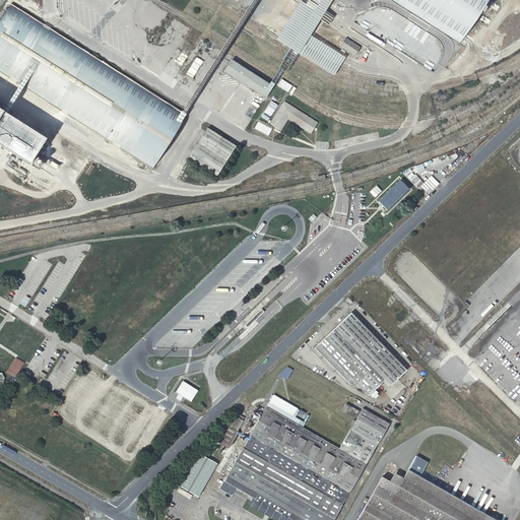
[(0,0),(0,72),(152,169),(187,115),(4,0),(0,0)]
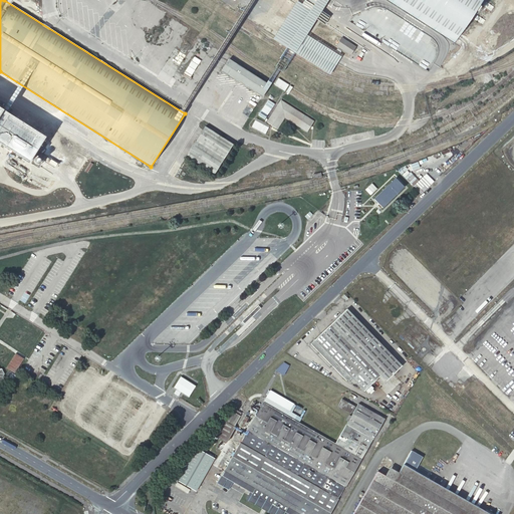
[(322,11),(328,0),(327,0),(317,0),(314,6),(311,10),(309,13),(290,2),(272,31),(290,42),(288,45),(285,50),(282,55),(275,67),(283,72),(290,60),(293,55),(294,54),(323,72),(327,67),(332,58),(303,39),(319,15),(322,11)]
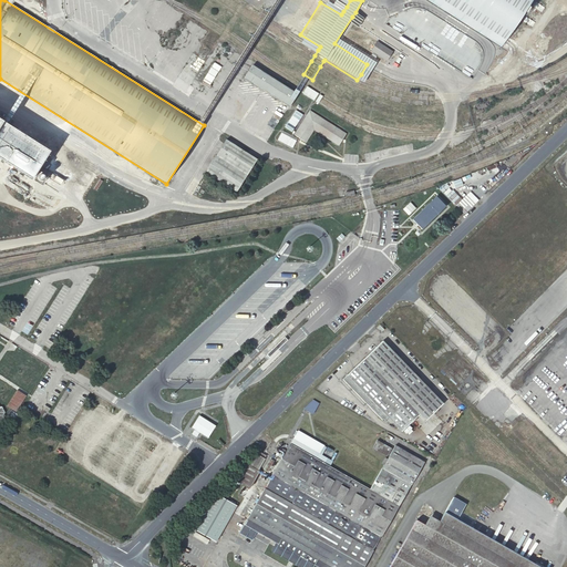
[(371,7),(362,0),(356,12),(364,18),(371,7)]
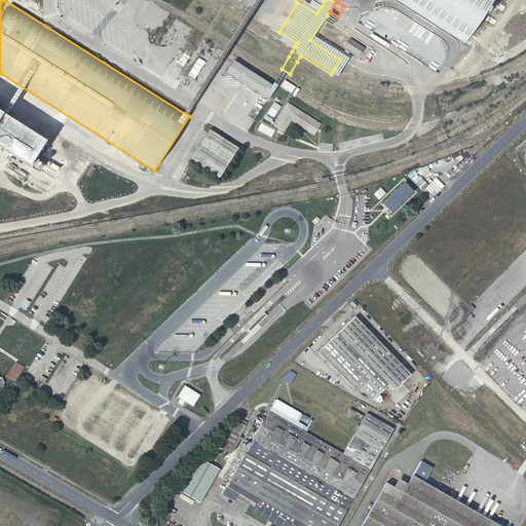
[(336,0),(398,0),(466,42),(492,0),(335,0),(336,0)]
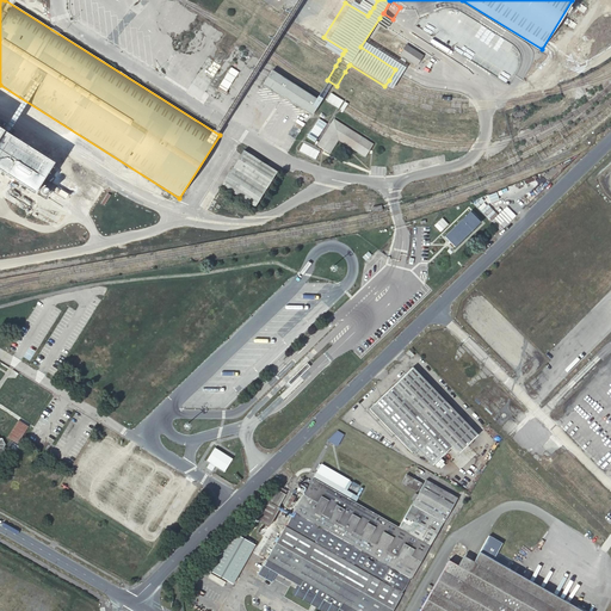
[(426,61),(405,48),(401,55),(421,68),(426,61)]
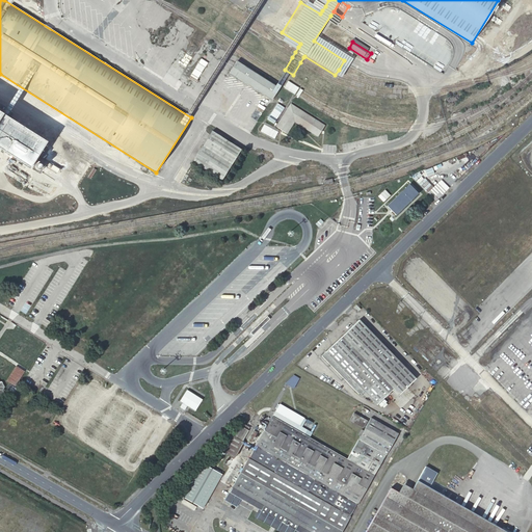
[(190,78),(197,82),(207,62),(200,59),(190,78)]
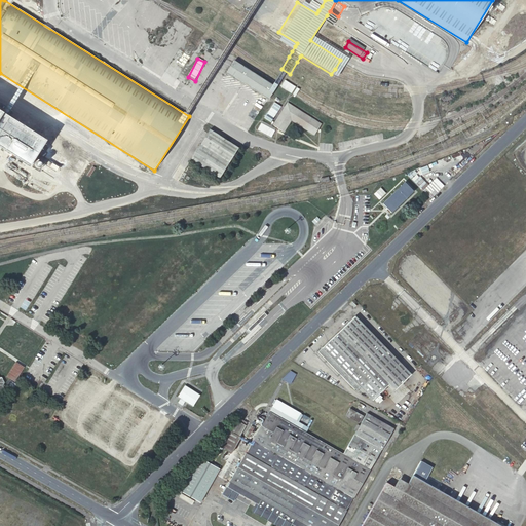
[(230,75),(270,101),(278,88),(238,63),(230,75)]
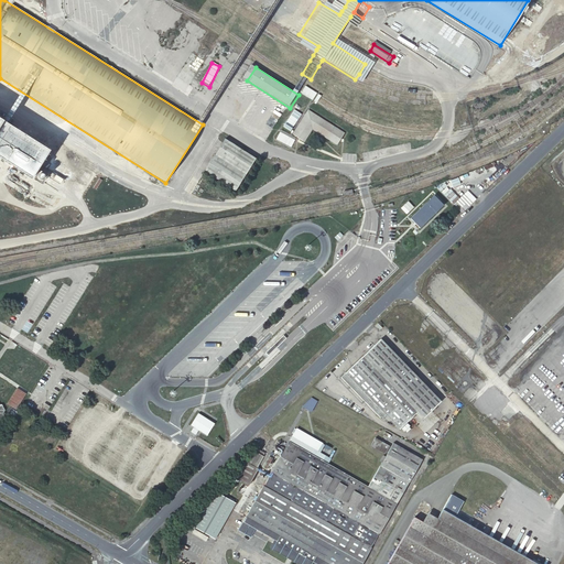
[(0,184),(12,166),(32,177),(50,150),(2,121),(7,114),(0,109),(0,184)]
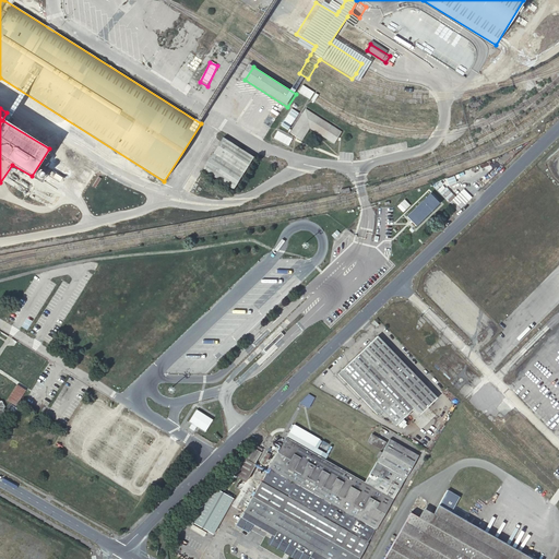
[(277,133),(284,137),(296,116),(289,111),(277,133)]
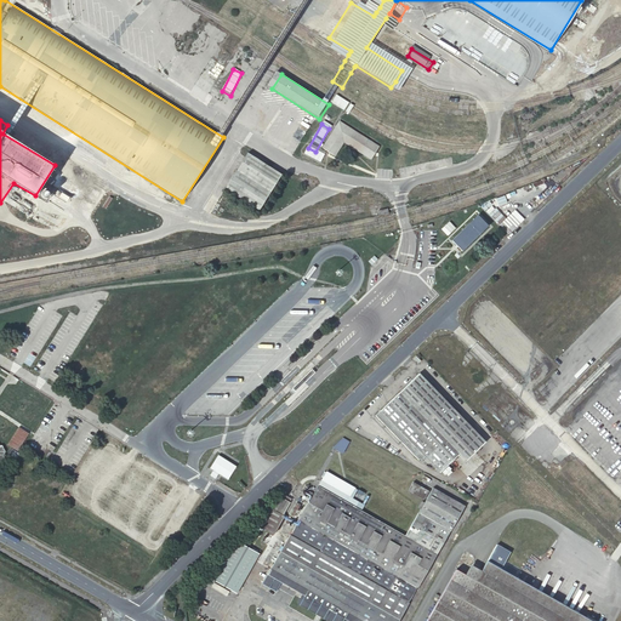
[(349,144),(376,161),(383,149),(345,125),(329,151),(341,158),(349,144)]
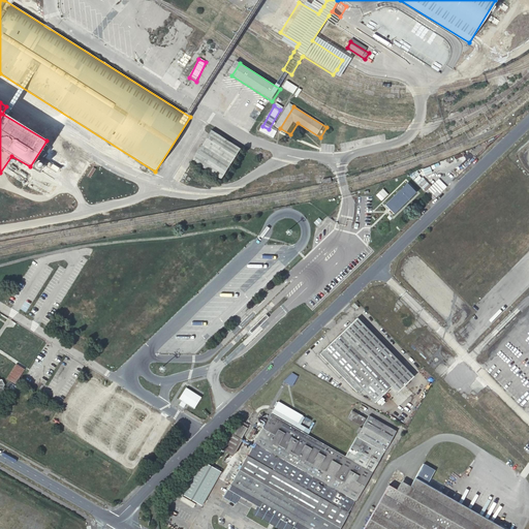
[(192,160),(221,179),(240,149),(211,130),(192,160)]
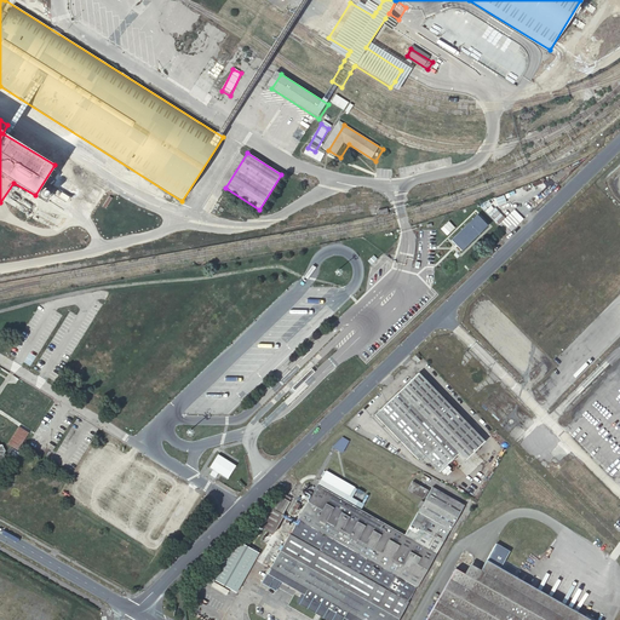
[(52,190),(45,187),(40,193),(47,197),(52,190)]
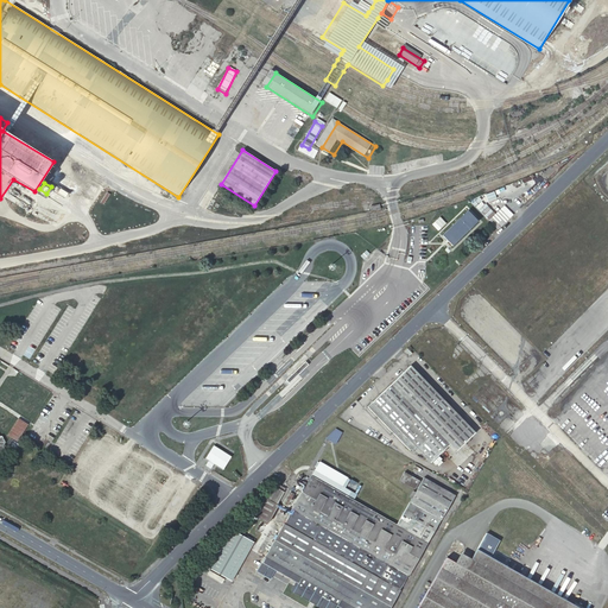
[(442,235),(453,246),(477,221),(467,210),(442,235)]
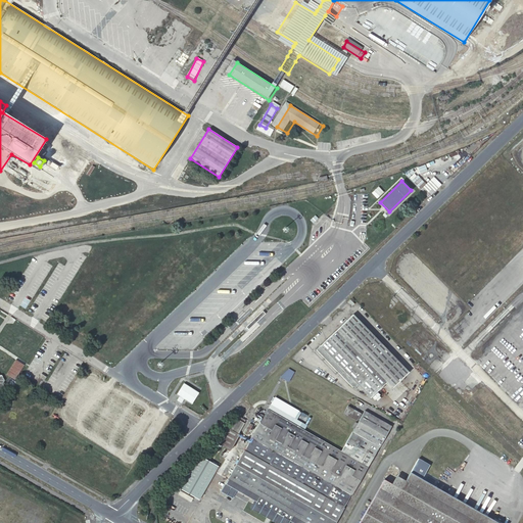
[(378,187),(371,194),(377,199),(384,193),(378,187)]
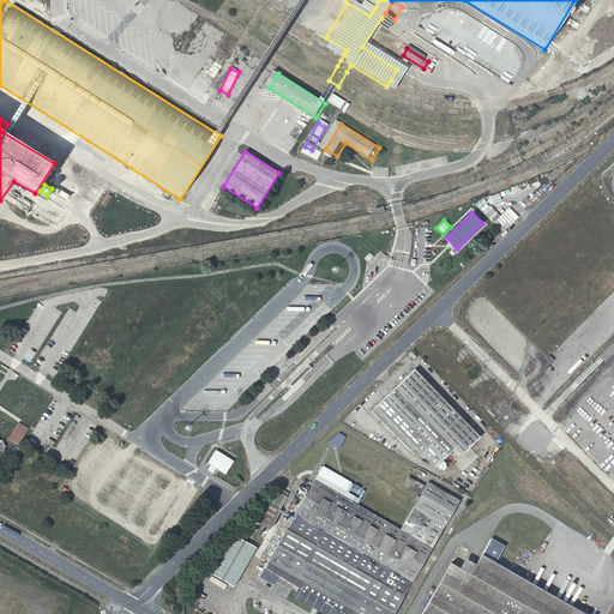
[(305,369),(294,379),(296,383),(307,372),(305,369)]
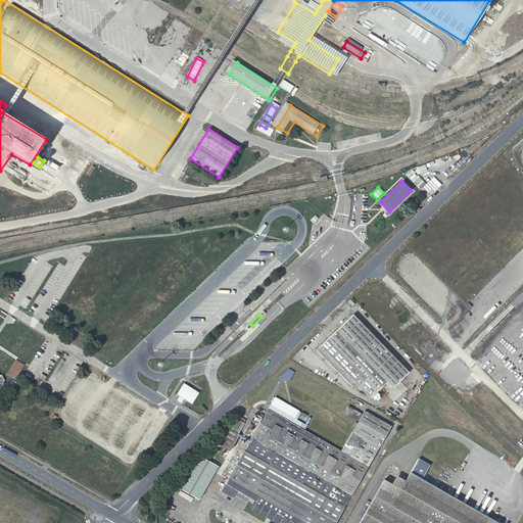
[(359,385),(370,397),(386,382),(392,387),(408,372),(352,315),(316,349),(352,387),(353,385),(355,387),(359,385)]
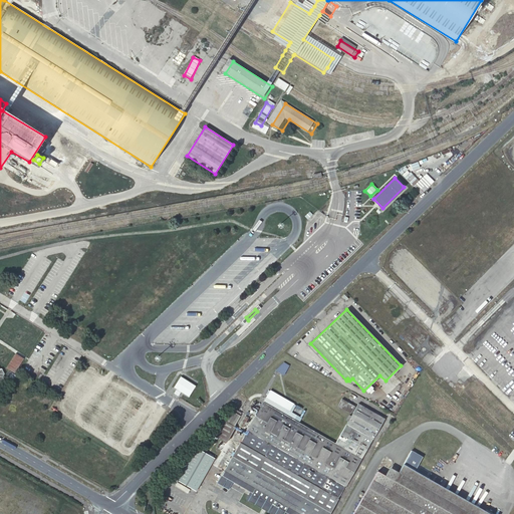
[(11,371),(14,373),(24,358),(16,353),(6,368),(9,370),(5,376),(3,376),(3,375),(4,373),(1,368),(0,367),(0,383),(3,379),(7,378),(11,371)]
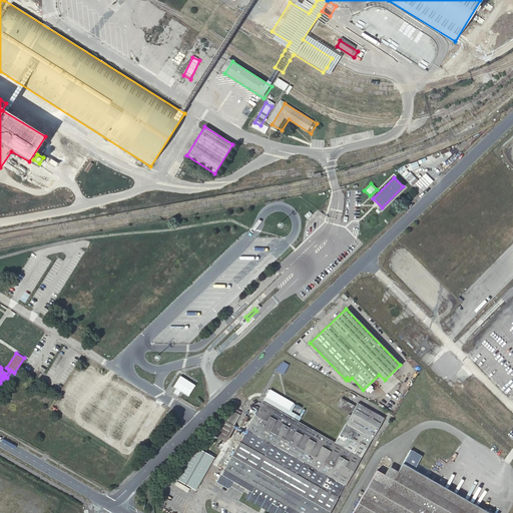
[(278,370),(286,375),(291,366),(285,362),(278,370)]
